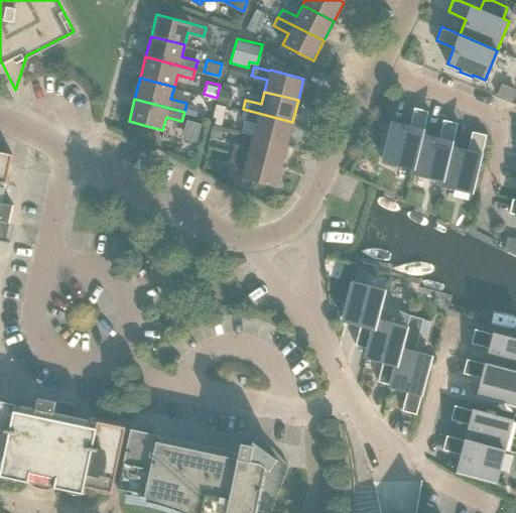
[(422,133),(428,110),(414,106),(409,125),(392,121),(389,134),(387,134),(384,147),(386,148),(383,160),(412,167),(413,167),(422,133)]
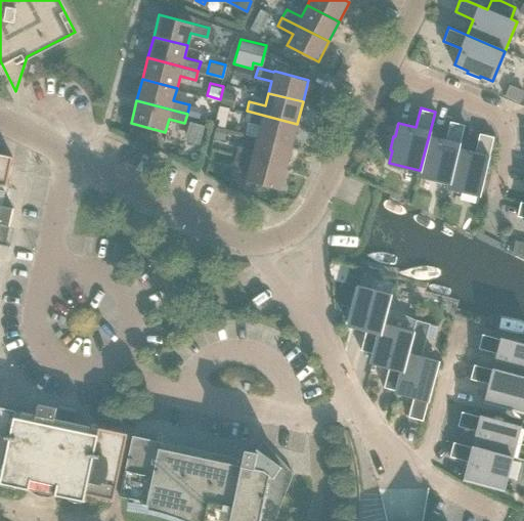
[(292,145),(297,124),(247,111),(245,120),(260,124),(257,136),(292,145)]
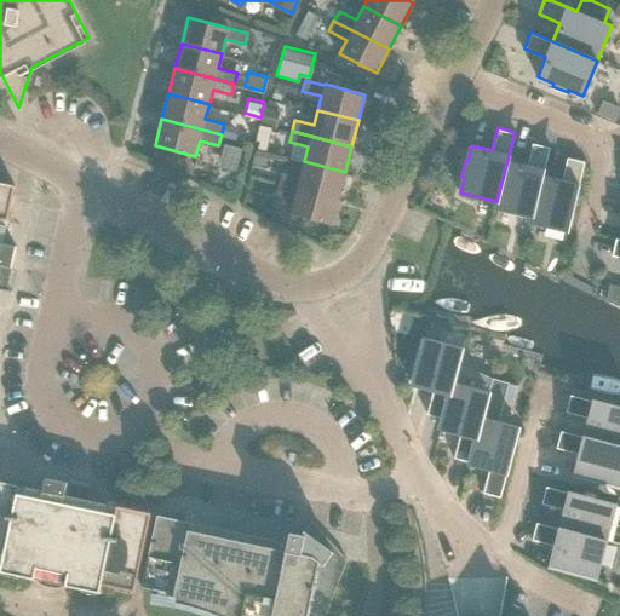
[(264,163),(270,139),(258,137),(252,160),(264,163)]
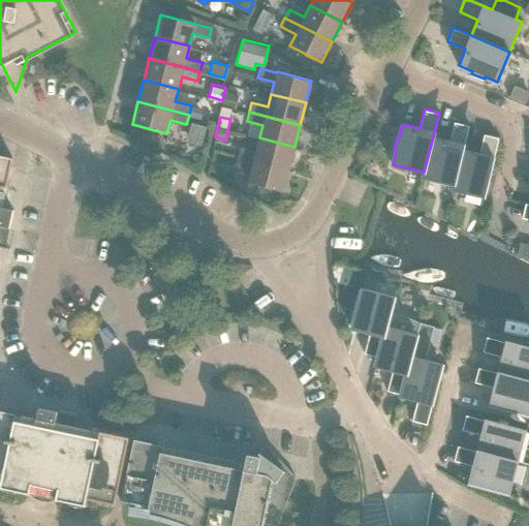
[(462,149),(463,149),(469,124),(455,121),(449,141),(433,136),(424,172),(423,172),(422,177),(453,184),(452,189),(453,189),(462,149)]
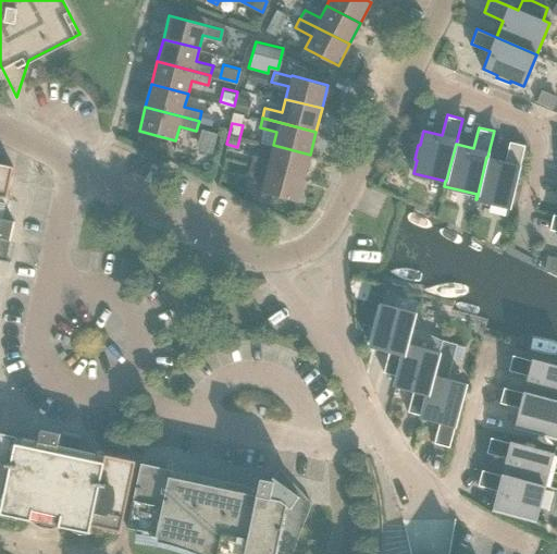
[(486,157),(477,199),(509,207),(511,200),(514,200),(516,191),(514,189),(524,144),(509,140),(505,161),(487,157),(486,157)]
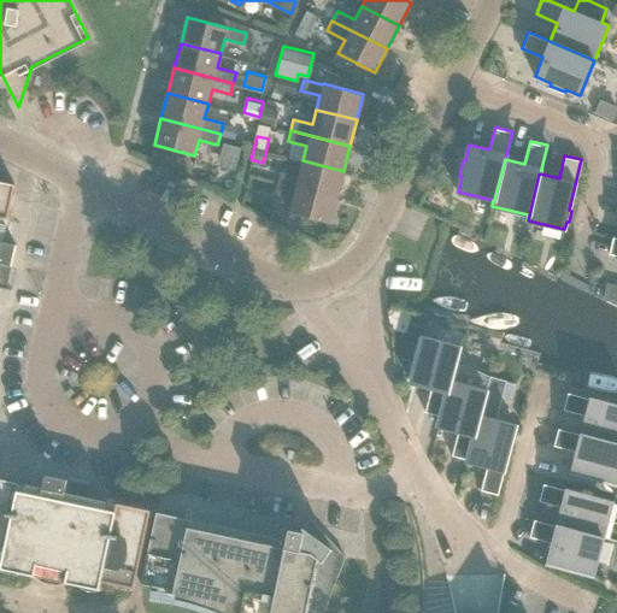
[(338,195),(344,171),(303,160),(299,175),(280,170),(277,181),(338,195)]
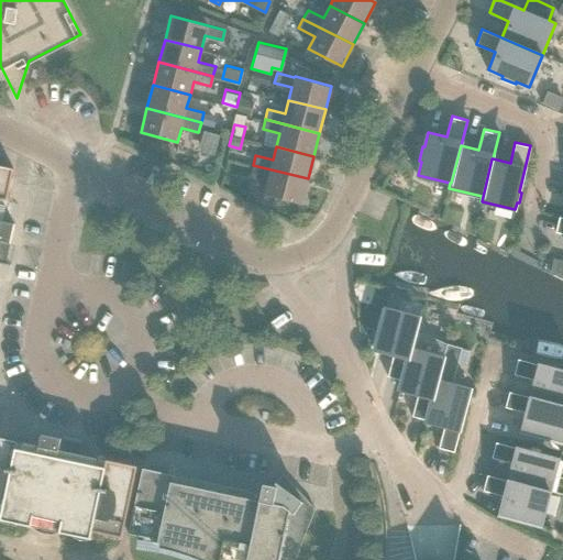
[(2,219),(13,167),(0,164),(0,509),(1,511),(0,517),(0,518),(30,525),(32,527),(36,529),(41,531),(43,533),(46,533),(48,533),(51,533),(53,533),(57,533),(61,531),(90,538),(91,530),(122,536),(136,465),(79,453),(81,441),(41,432),(39,445),(0,436),(0,261),(6,262),(14,222),(2,219)]
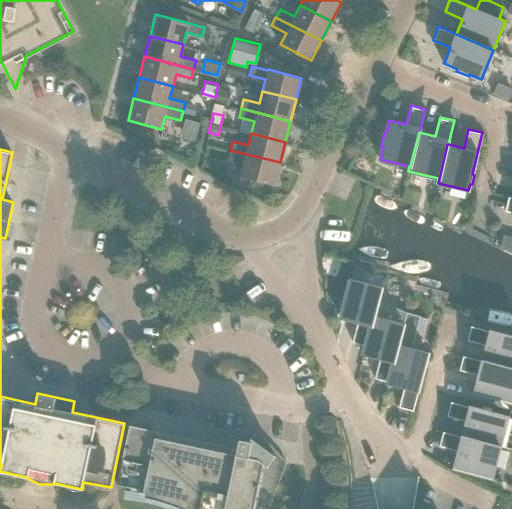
[(274,184),(280,162),(230,150),(228,159),(243,163),(240,175),(274,184)]
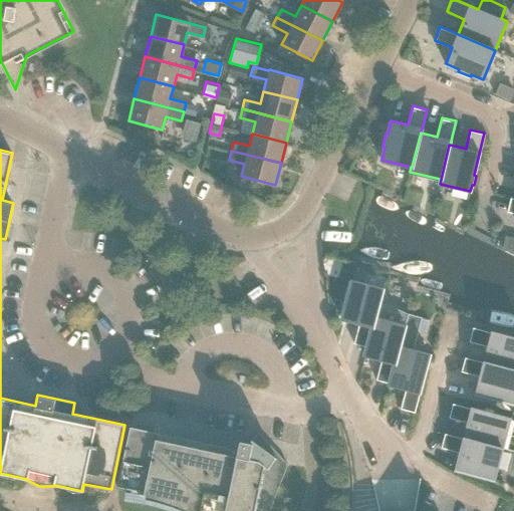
[(513,249),(513,235),(508,234),(505,247),(513,249)]
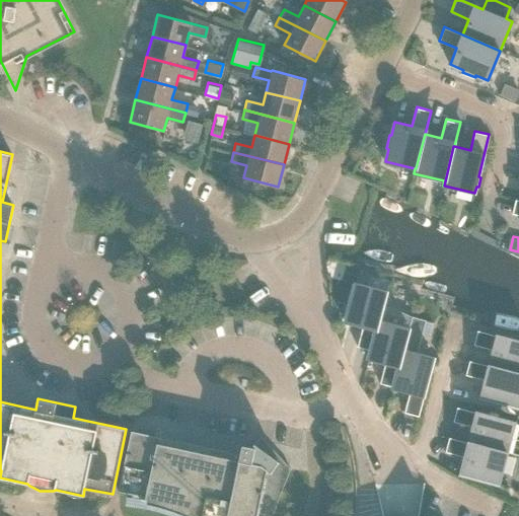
[(379,319),(384,302),(387,291),(356,282),(352,294),(350,294),(347,307),(349,307),(345,321),(362,326),(357,345),(370,349),(371,349),(378,319),(379,319)]
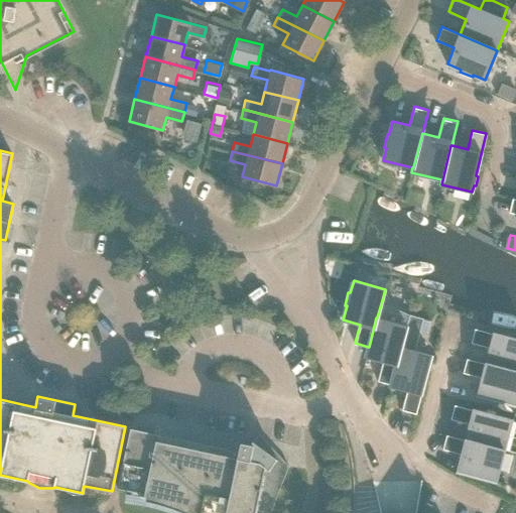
[(401,347),(407,326),(410,312),(388,302),(382,300),(377,317),(376,317),(369,347),(368,347),(366,356),(383,361),(378,380),(390,383),(391,383),(401,347)]
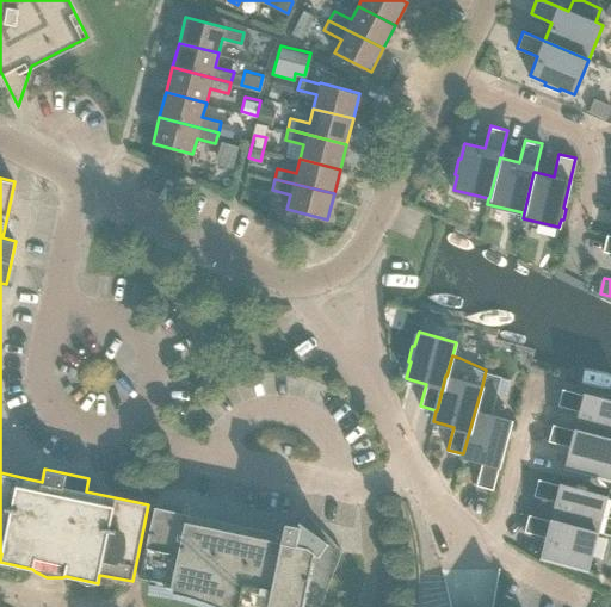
[(574,429),(610,439),(610,400),(562,388),(557,404),(580,410),(575,428),(574,429)]
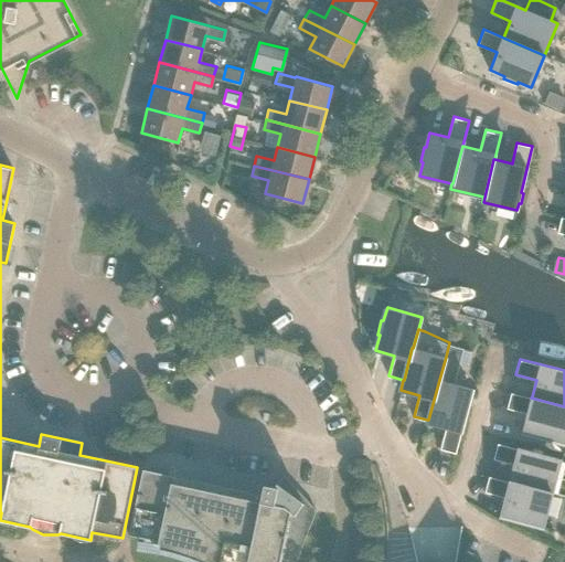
[(472,389),(439,380),(428,420),(427,420),(427,422),(446,427),(440,448),(456,452),(468,405),(470,406),(472,396),(470,395),(472,389)]
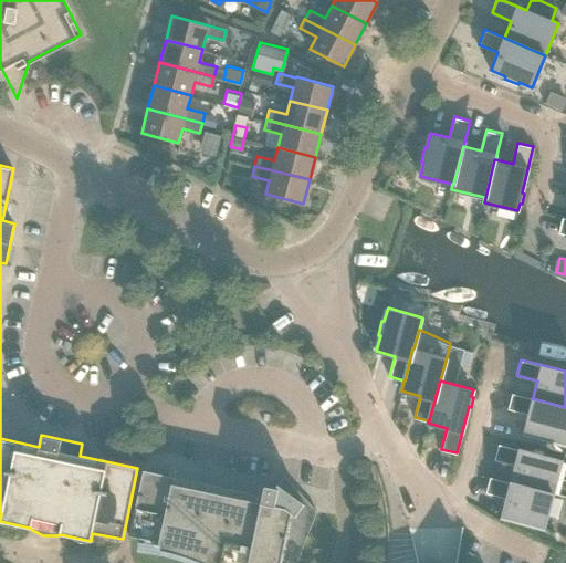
[(565,407),(532,398),(533,397),(512,392),(507,408),(528,414),(523,433),(565,442),(565,407)]
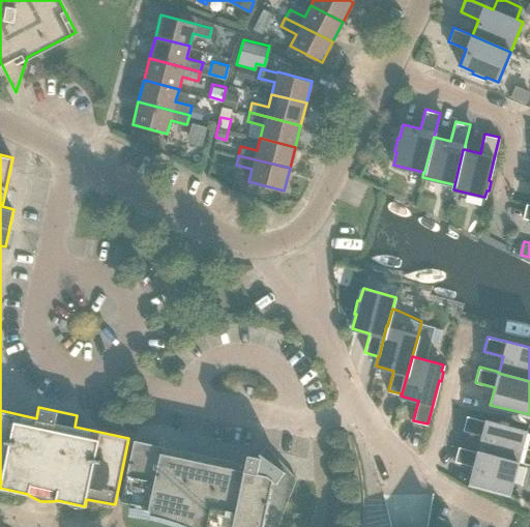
[(478,451),(518,462),(526,431),(467,414),(463,429),(482,434),(478,450),(478,451)]
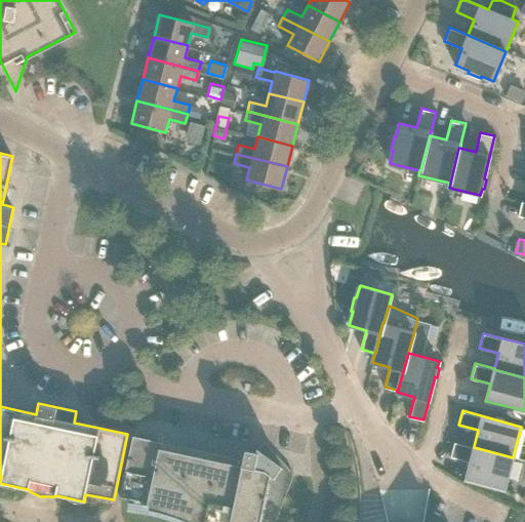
[(244,458),(162,441),(132,435),(120,496),(133,499),(132,507),(147,509),(160,513),(174,517),(188,521),(260,521),(261,517),(274,520),(273,520),(275,521),(293,473),(269,445),(268,446),(268,447),(263,452),(257,448),(255,452),(246,450),(244,458)]
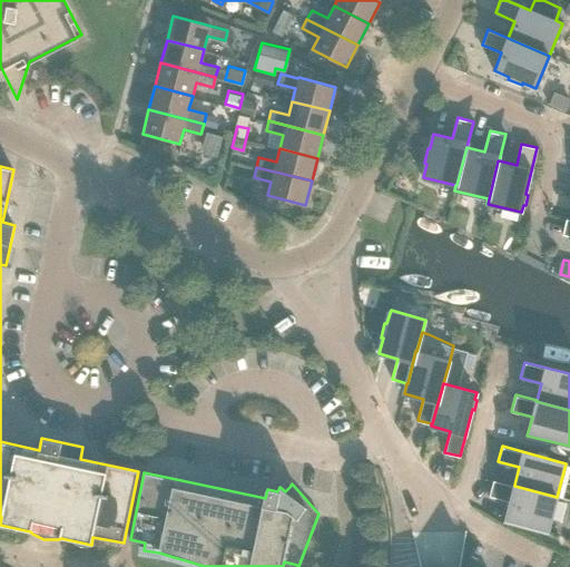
[(514,486),(514,485),(493,479),(489,495),(510,500),(504,519),(521,524),(520,526),(534,529),(534,527),(548,531),(557,497),(514,486)]
